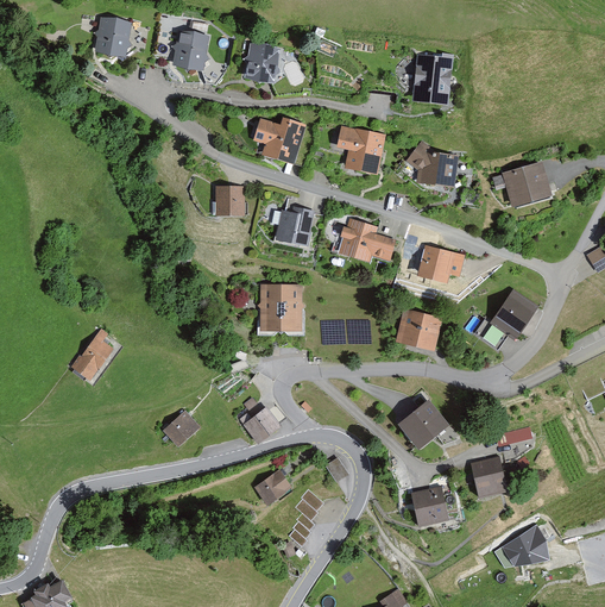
[(128,23),(96,19),(92,54),(123,57),(128,23)]
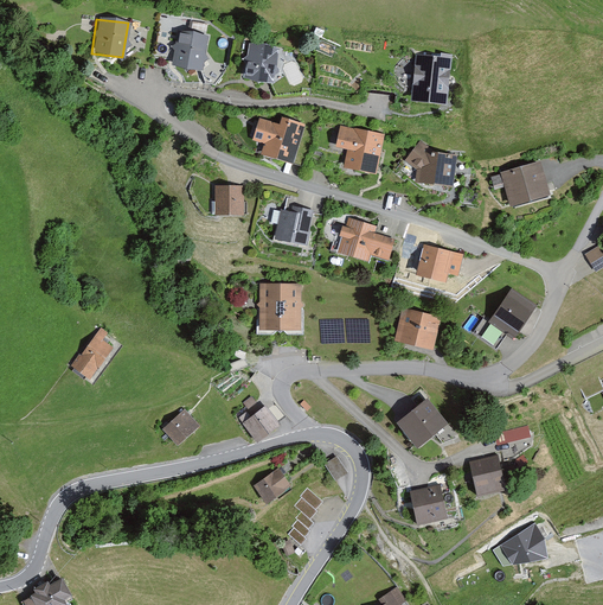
[(212,32),(177,30),(174,64),(209,67),(212,32)]
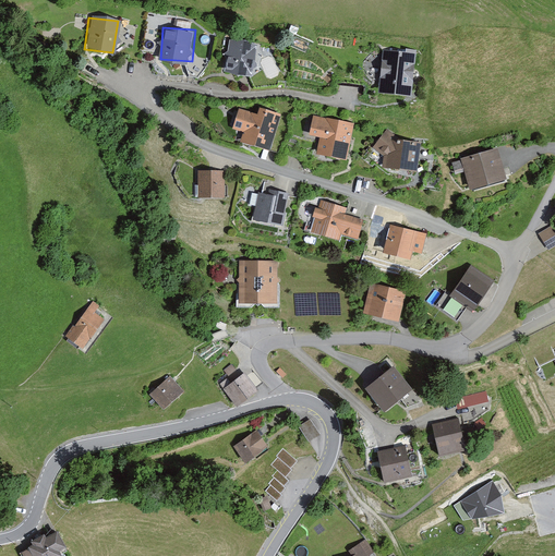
[(254,39),(230,36),(227,72),(250,74),(254,39)]
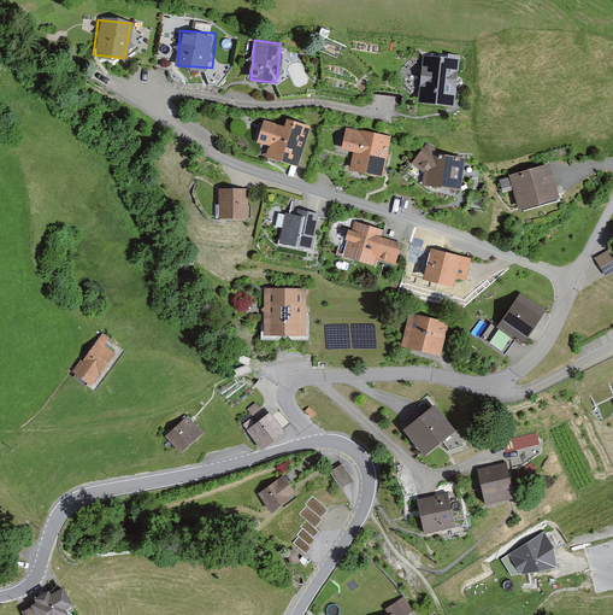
[(458,51),(426,52),(428,104),(459,104),(458,51)]
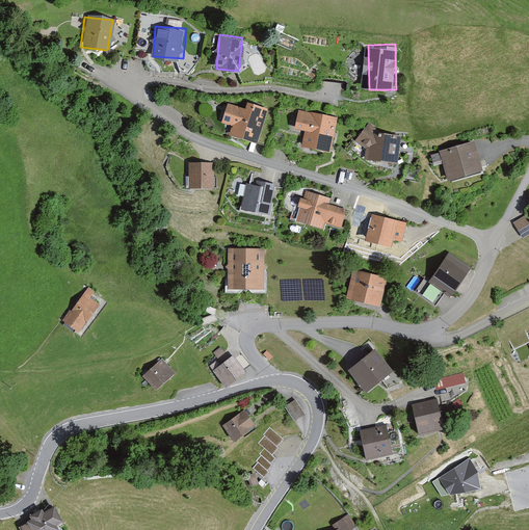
[(246,108),(222,103),(218,122),(231,124),(228,136),(258,142),(266,107),(247,103),(246,108)]
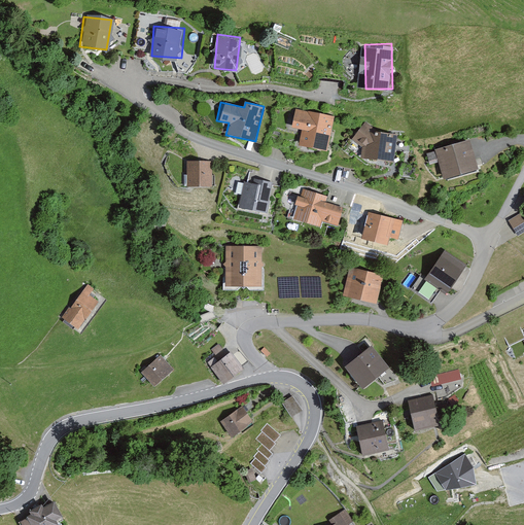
[(330,113),(293,108),(290,127),(304,129),(301,146),(324,150),(330,113)]
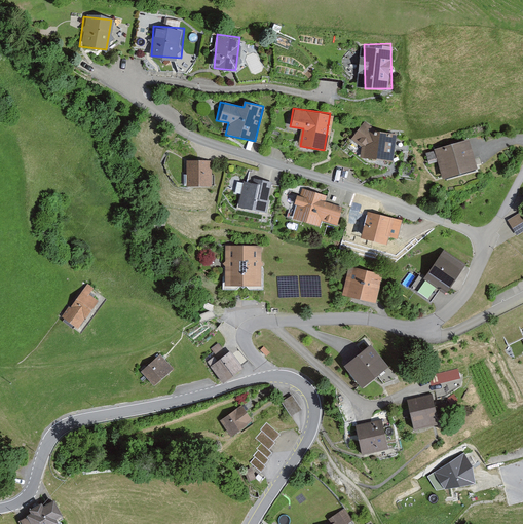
[(399,132),(358,128),(356,156),(397,159),(399,132)]
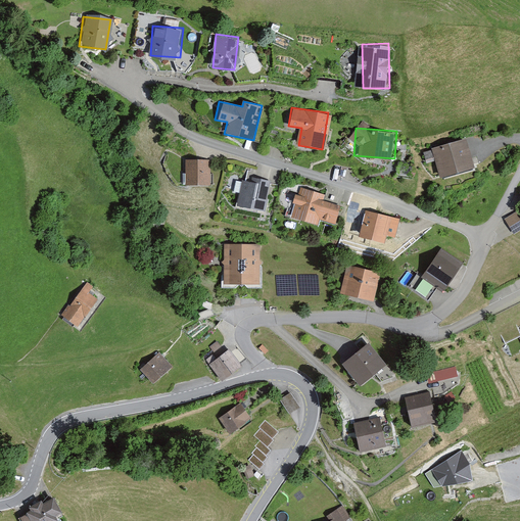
[(472,137),(435,152),(446,179),(483,164),(472,137)]
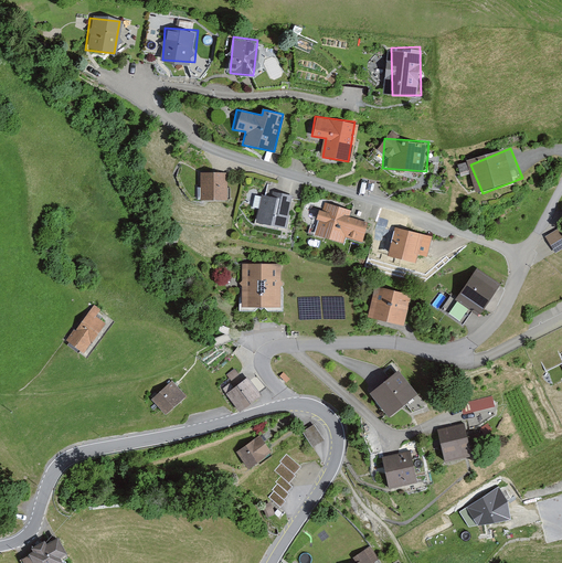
[(223,171),(201,170),(201,184),(193,184),(193,198),(222,198),(223,171)]
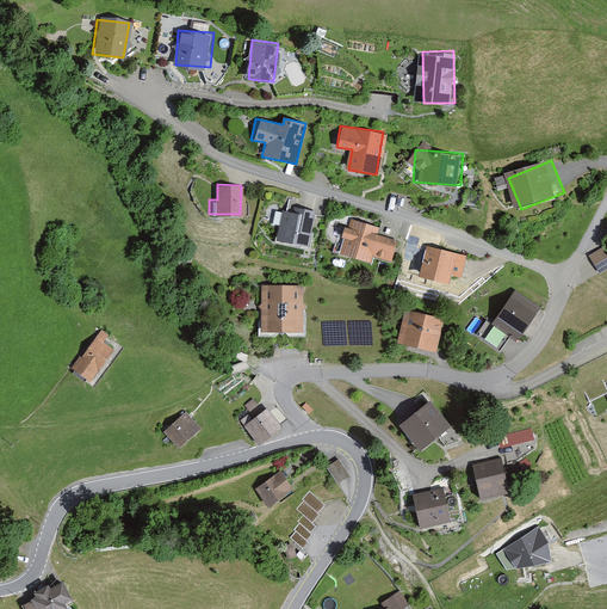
[(289,211),(282,209),(274,240),(305,247),(315,208),(291,202),(289,211)]
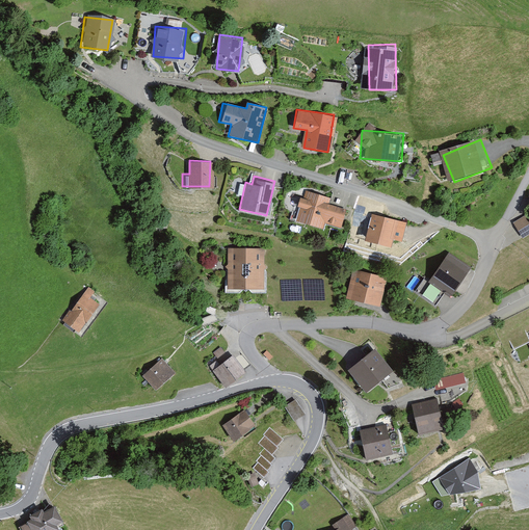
[(327,194),(305,190),(299,219),(341,228),(345,209),(325,205),(327,194)]
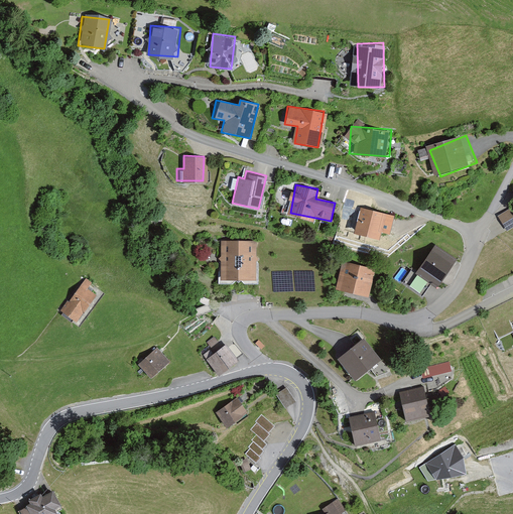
[(512,200),(497,207),(504,223),(512,219),(512,200)]
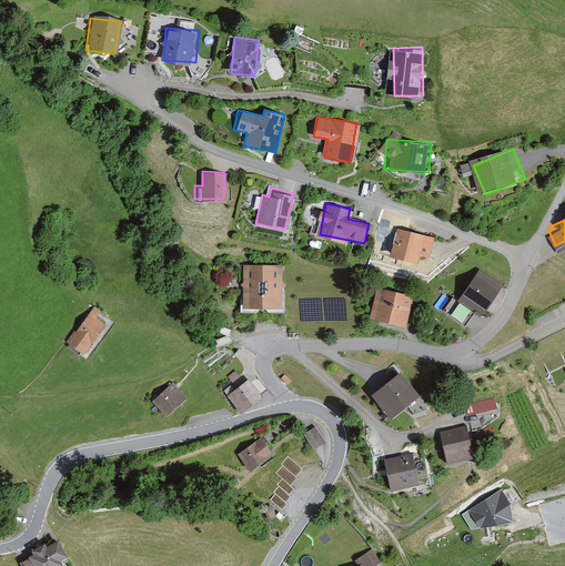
[(432,233),(396,228),(393,253),(429,259),(432,233)]
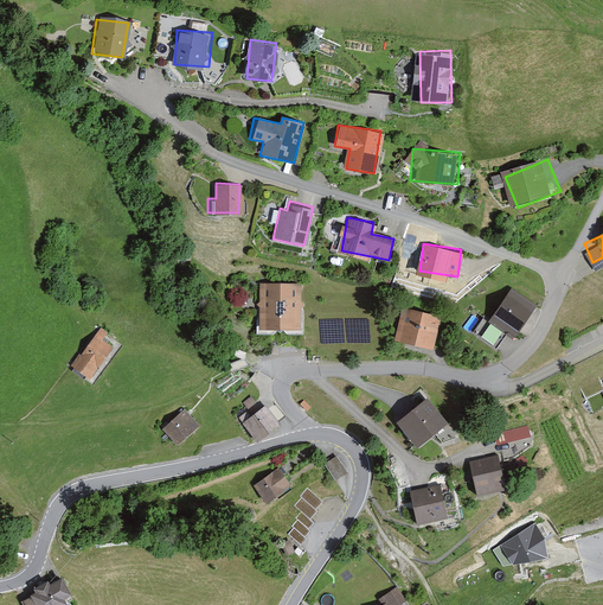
[(301,328),(300,280),(256,281),(257,329),(301,328)]
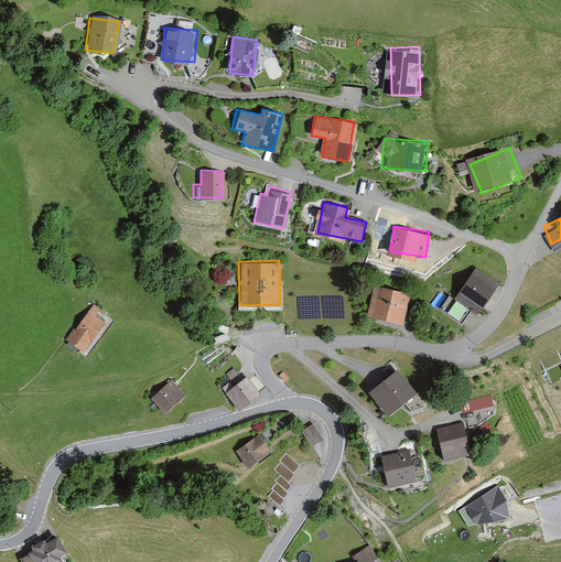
[(478,268),(457,299),(482,314),(502,284),(478,268)]
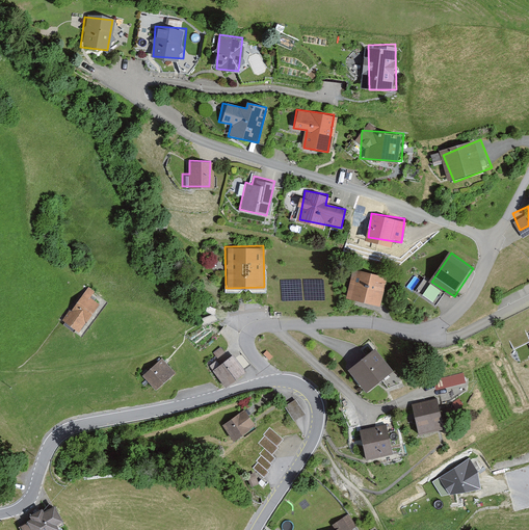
[(386,275),(353,270),(349,297),(380,303),(386,275)]
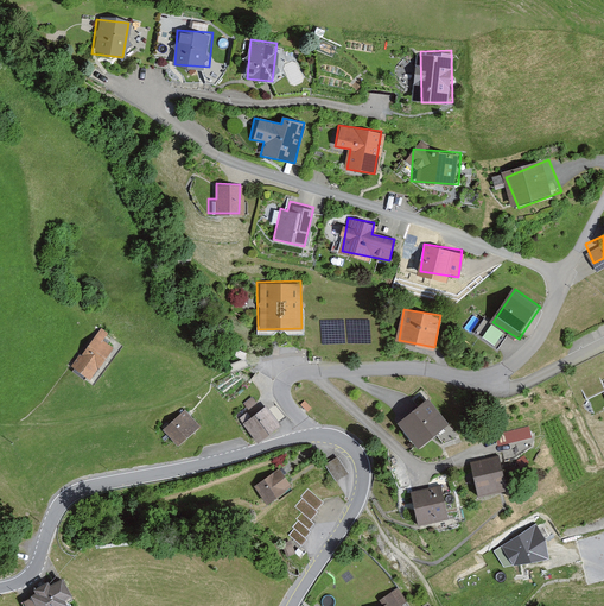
[(94,382),(119,347),(107,339),(112,332),(102,326),(72,365),(94,382)]
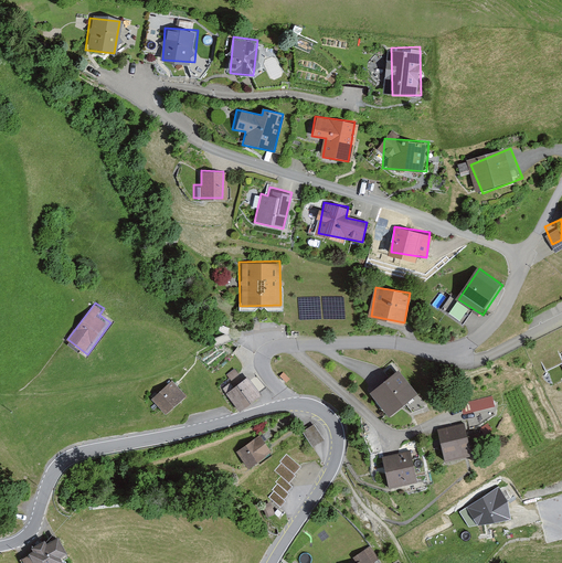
[(232,379),(243,369),(237,361),(225,372),(232,379)]
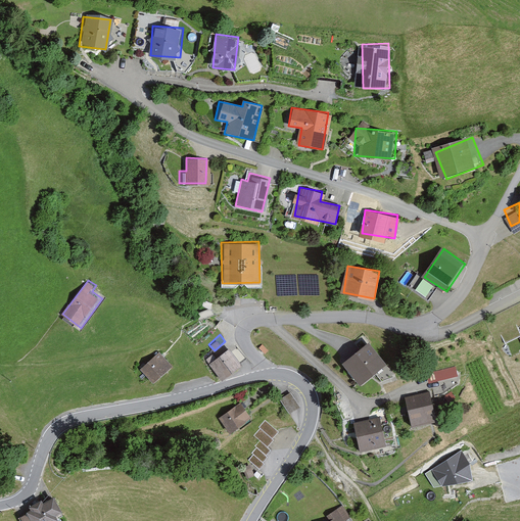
[(358,384),(384,363),(365,339),(339,361),(358,384)]
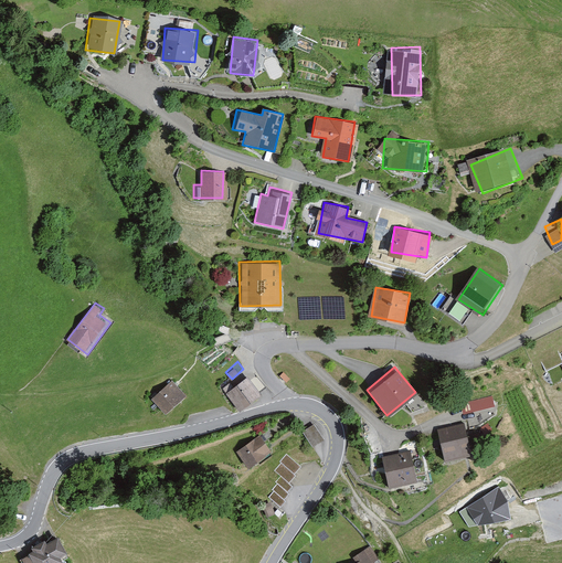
[(242,410),(263,393),(247,374),(236,383),(232,379),(223,385),(242,410)]
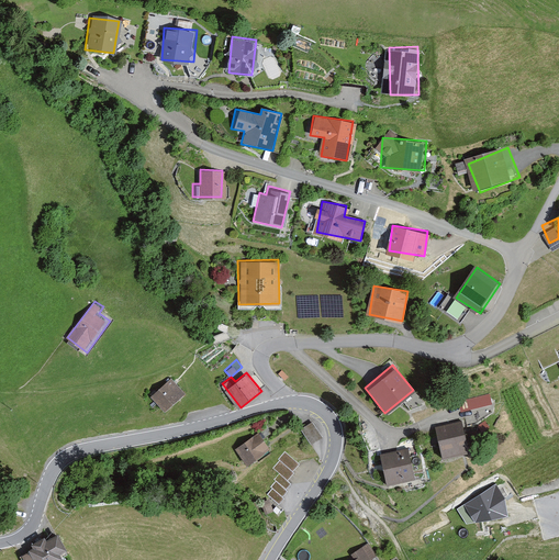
[(167,412),(189,392),(172,376),(152,396),(167,412)]
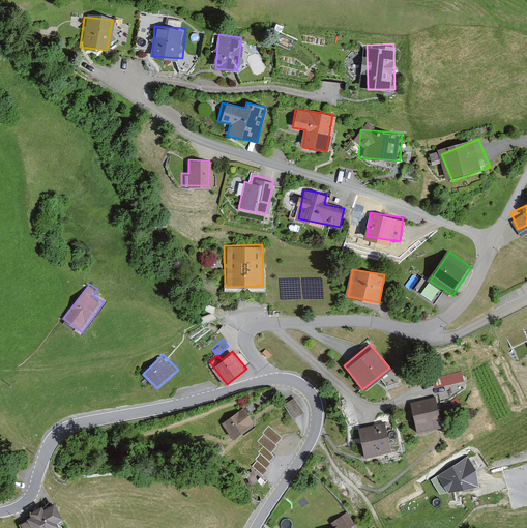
[(462,365),(432,370),(433,380),(463,376),(462,365)]
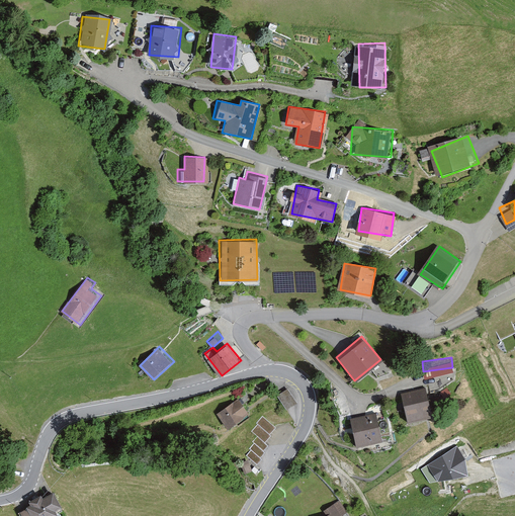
[(407,422),(431,416),(423,384),(399,392),(407,422)]
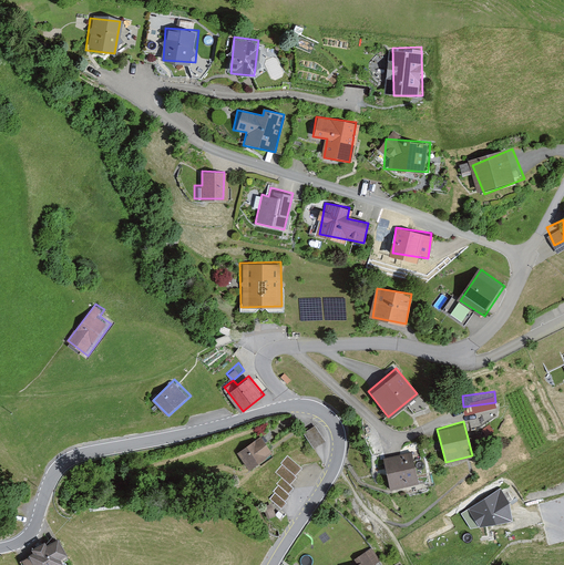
[(313,423),(300,431),(310,447),(322,439),(313,423)]
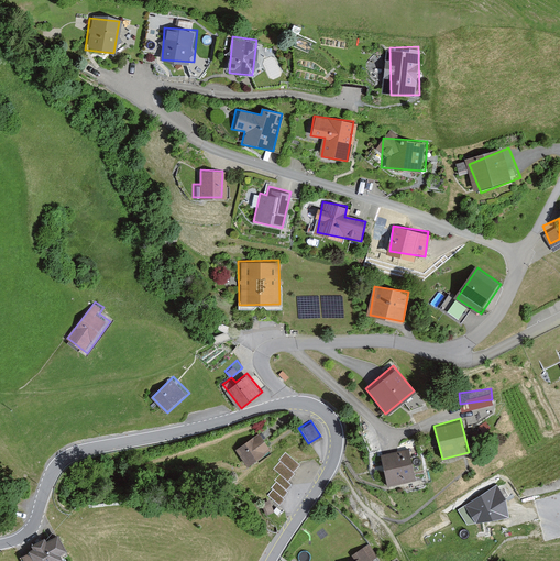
[(271,448),(257,429),(232,447),(245,465),(271,448)]
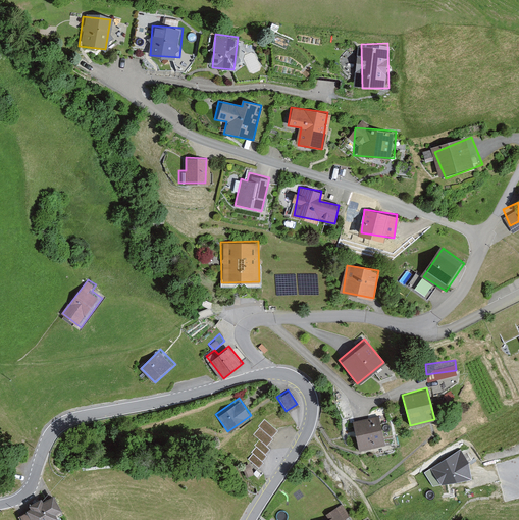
[(357,452),(383,446),(375,413),(349,419),(357,452)]
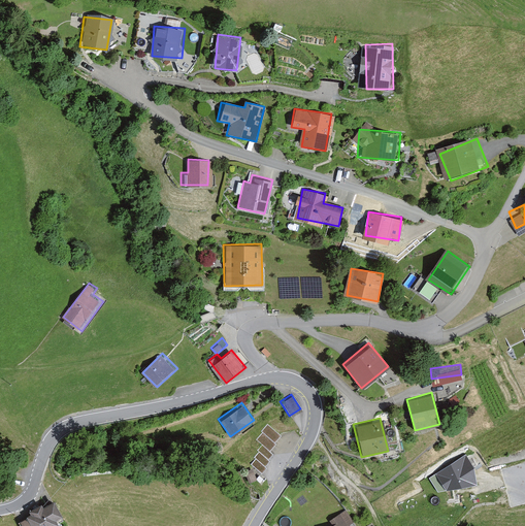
[(280,435),(265,421),(258,428),(260,430),(253,437),(257,441),(252,447),(256,451),(252,455),(254,458),(249,462),(259,473),(266,467),(264,465),(269,460),(267,458),(271,454),(268,450),(275,444),(273,441),(280,435)]
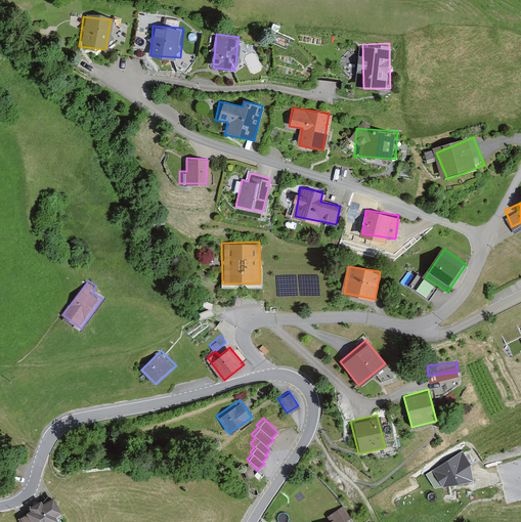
[(460,447),(424,473),(433,489),(471,481),(471,461),(460,447)]
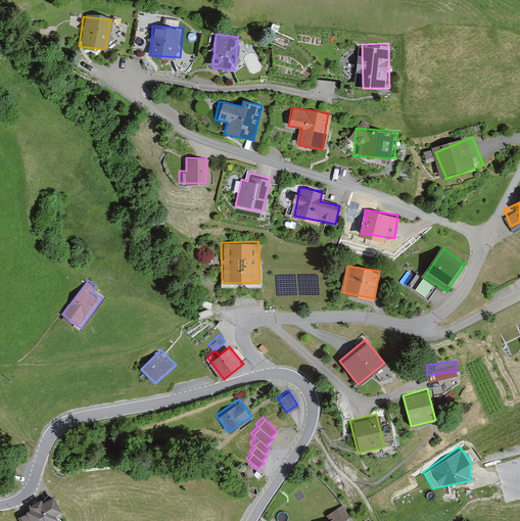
[(40,503),(37,498),(25,505),(28,509),(16,516),(18,520),(57,520),(58,520),(54,515),(61,511),(52,495),(40,503)]
